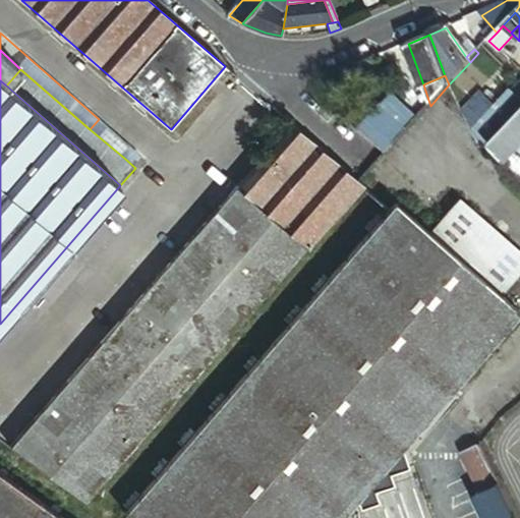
[(519,112),(519,99),(512,93),(497,109),(476,130),(488,144),(519,112)]
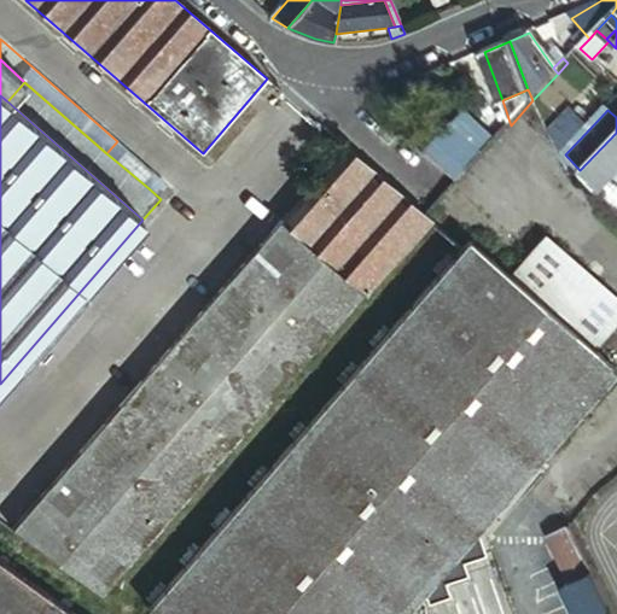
[(485,153),(499,139),(466,111),(454,124),(485,153)]
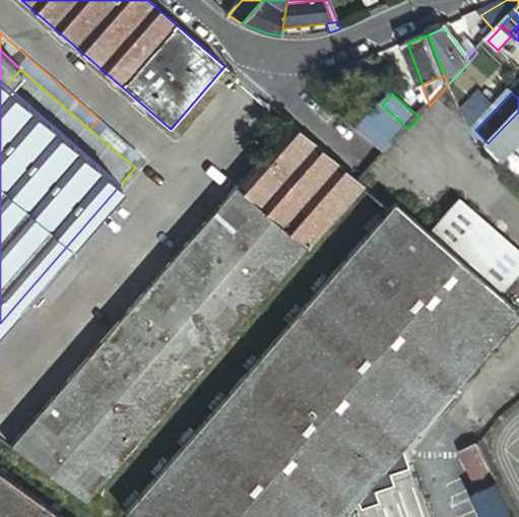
[(482,95),(463,116),(475,130),(496,109),(482,95)]
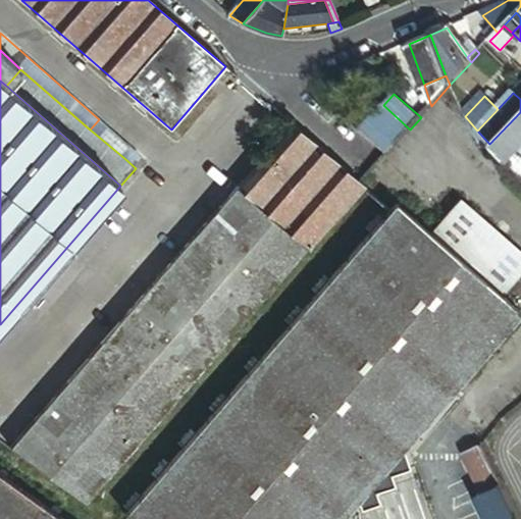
[(395,147),(410,130),(383,105),(360,132),(386,154),(393,148),(395,147)]
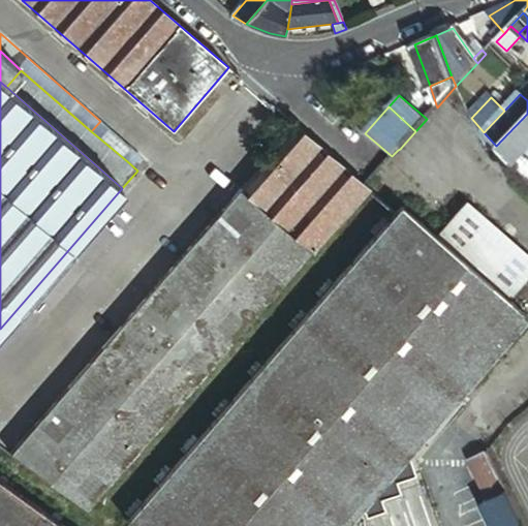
[(527,114),(496,146),(515,166),(527,155),(527,114)]
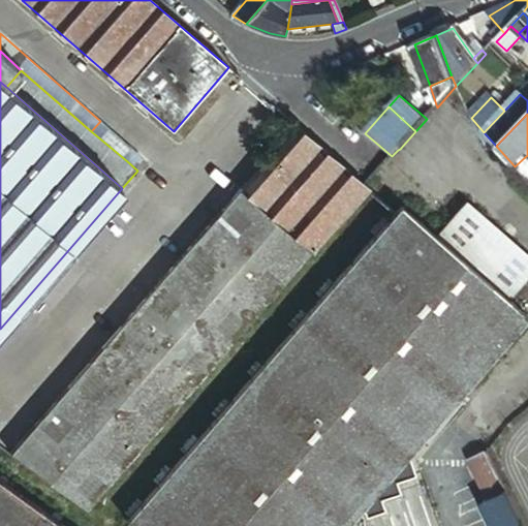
[(112,130),(100,121),(91,131),(102,141),(112,130)]
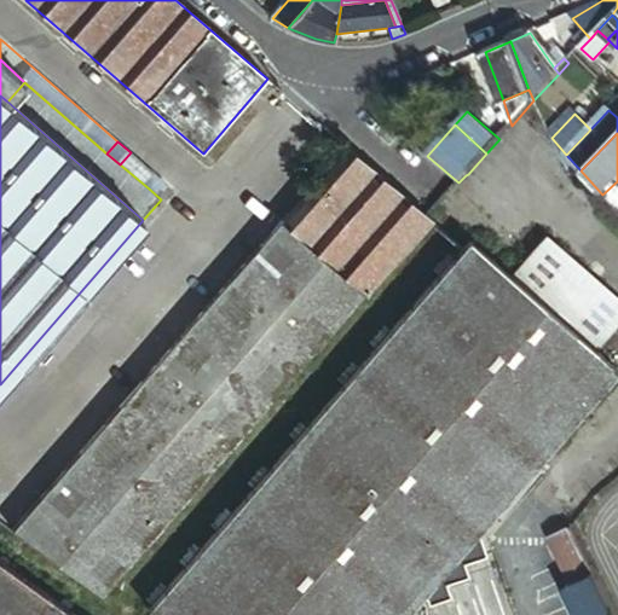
[(432,221),(348,149),(283,222),(367,295),(432,221)]
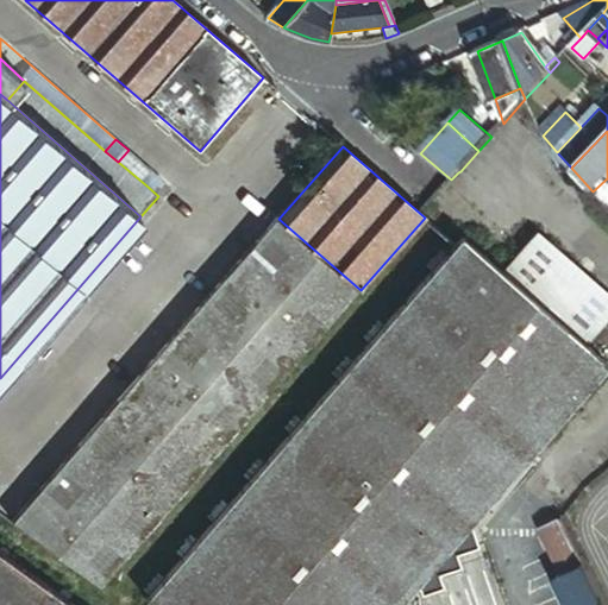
[(129,150),(118,162),(146,186),(156,174),(129,150)]
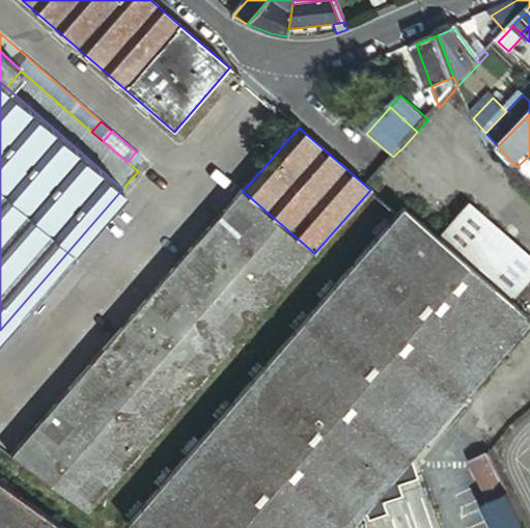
[(136,151),(128,162),(138,171),(147,161),(136,151)]
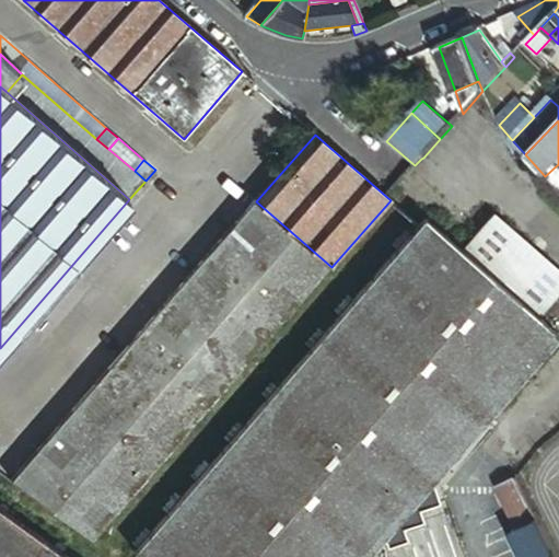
[(558,164),(545,176),(555,186),(558,182),(558,164)]
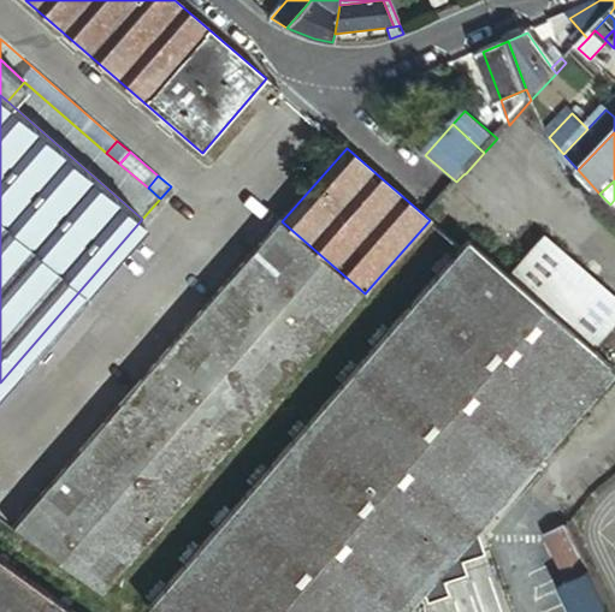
[(153,606),(465,249),(430,220),(365,293),(362,296),(118,576),(153,606)]
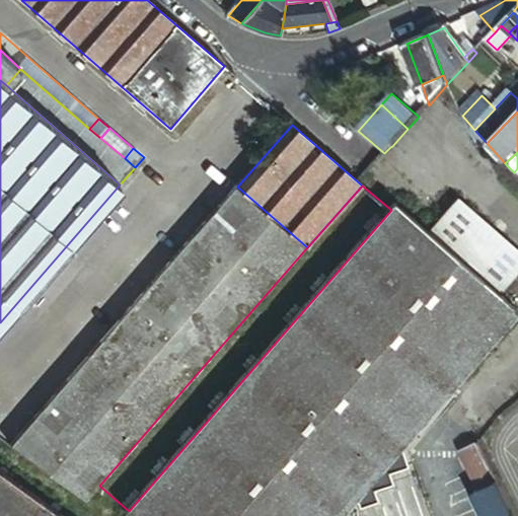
[(99,486),(305,249),(235,189),(8,445),(86,501),(99,486)]
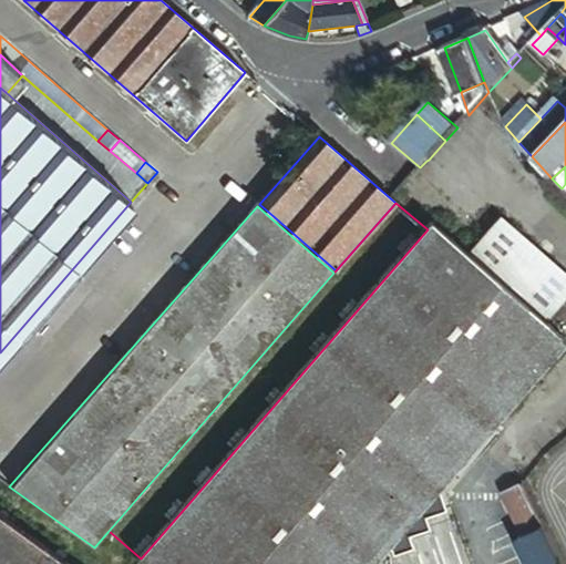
[(565,276),(501,219),(469,255),(546,324),(565,300),(565,276)]
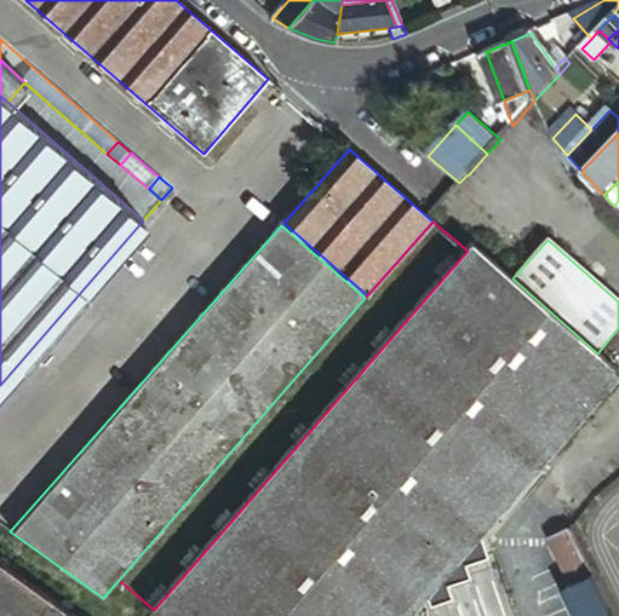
[(513,278),(474,243),(468,251),(154,610),(160,615),(408,615),(428,594),(482,531),(618,374),(618,370),(597,353),(513,278)]
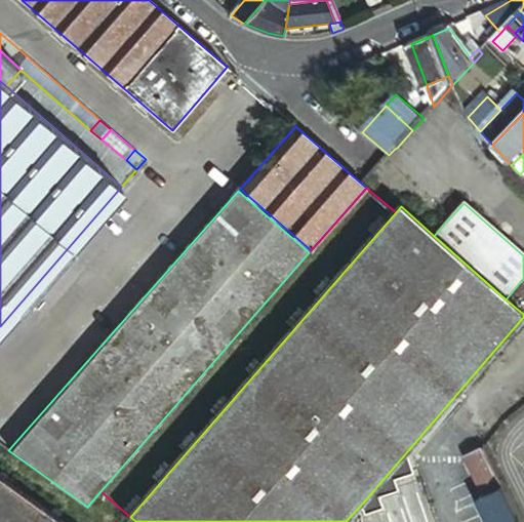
[(485,496),(505,487),(486,449),(467,457),(485,496)]
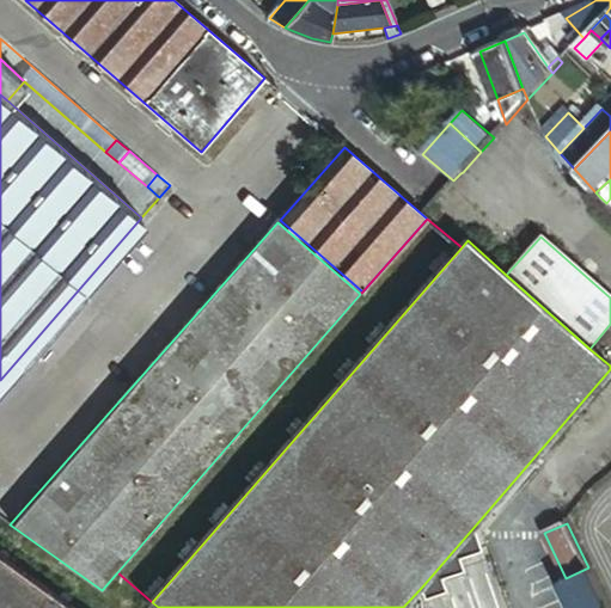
[(466,569),(463,557),(484,548),(476,524),(422,587),(426,599),(448,590),(444,577),(466,569)]
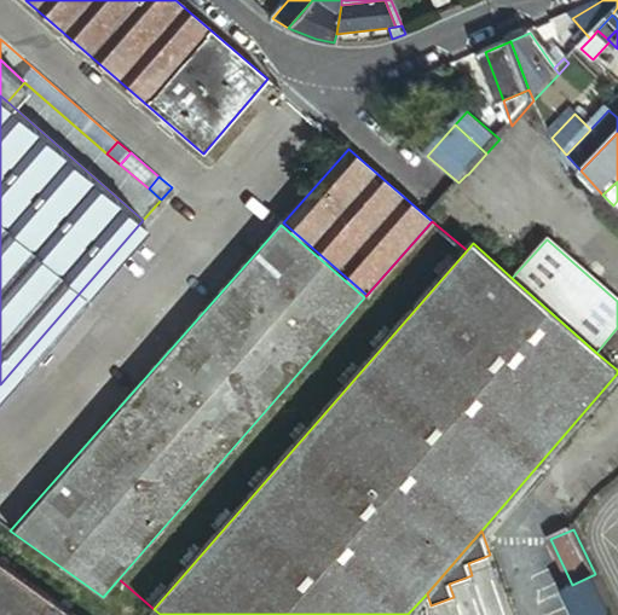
[(73,614),(0,562),(0,614),(73,614)]
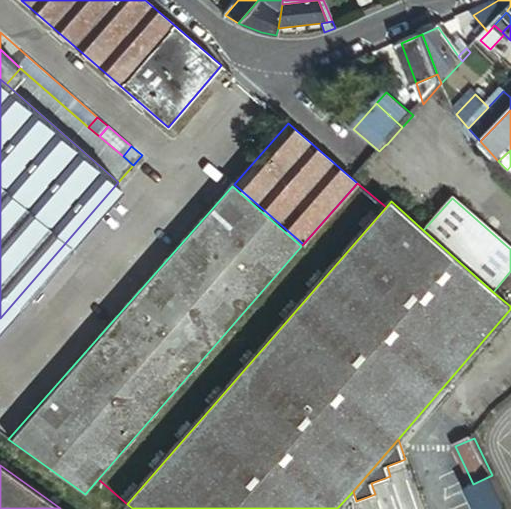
[(509,508),(492,475),(473,484),(469,486),(480,508),(509,508)]
